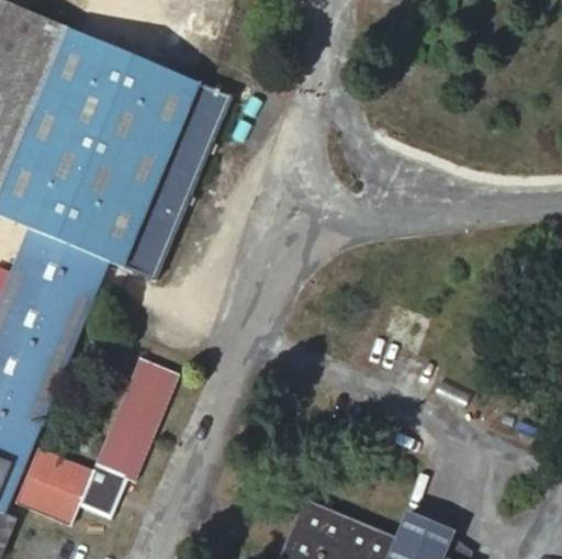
[(0,295),(0,509),(4,511),(14,488),(23,465),(109,259),(154,278),(156,278),(233,94),(6,0),(0,0),(0,213),(29,226),(0,295)]
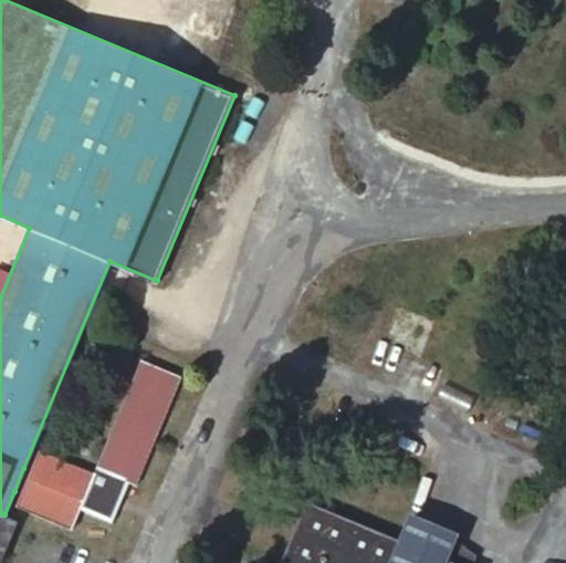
[(137,482),(181,374),(139,357),(95,466),(126,478),(137,482)]
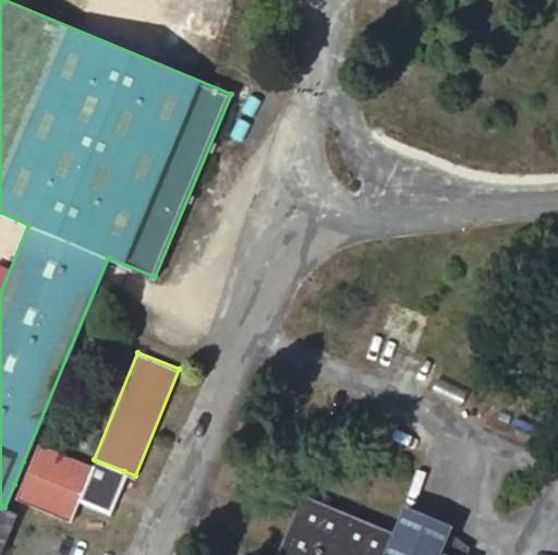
[(93,463),(38,442),(29,465),(20,486),(16,496),(70,518),(79,495),(93,463)]
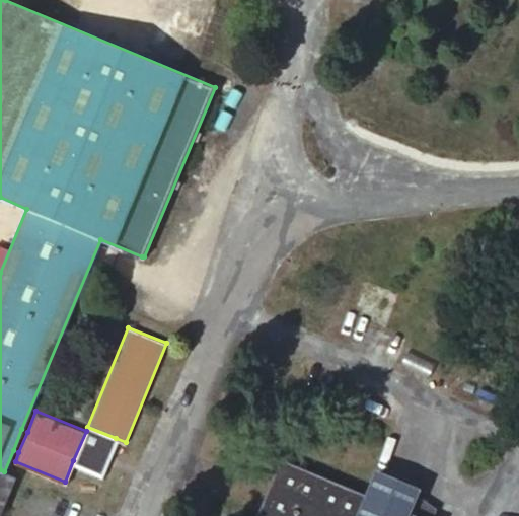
[(116,438),(87,427),(86,431),(73,460),(101,472),(116,438)]
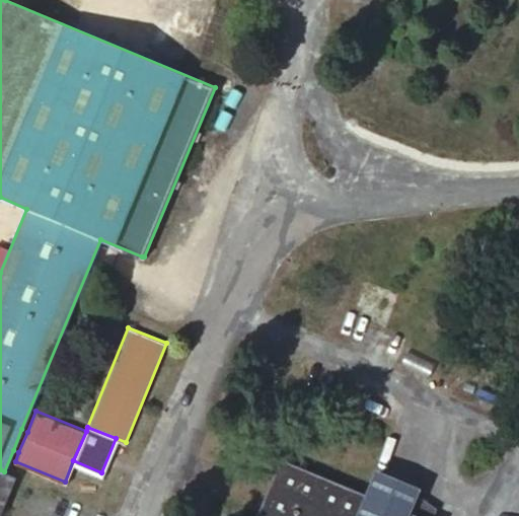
[(18,452),(27,432),(21,429),(13,450),(18,452)]
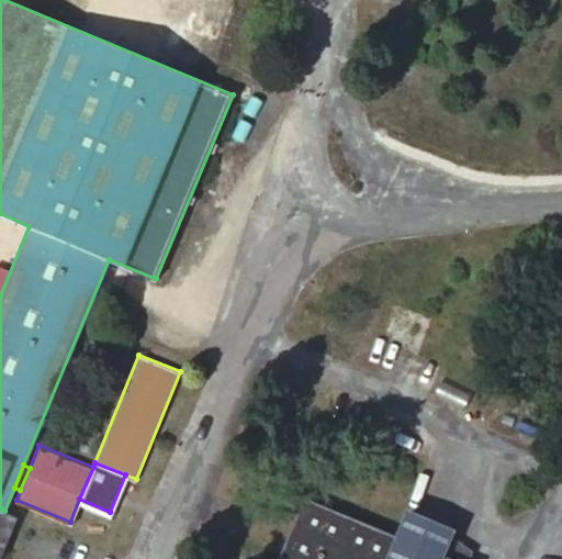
[(280,558),(450,558),(444,556),(454,529),(408,510),(397,537),(305,499),(280,558)]
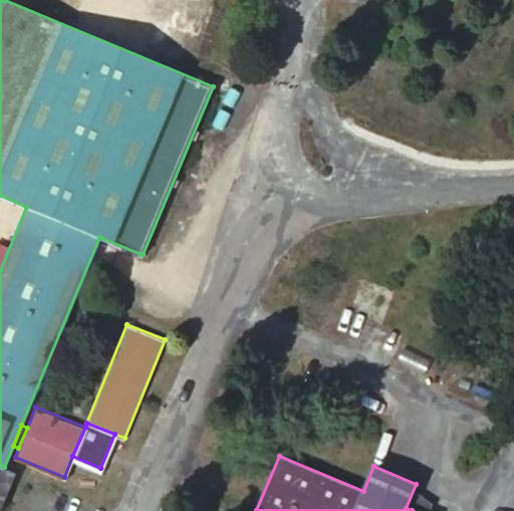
[(4,467),(0,465),(0,510),(17,472),(4,467)]
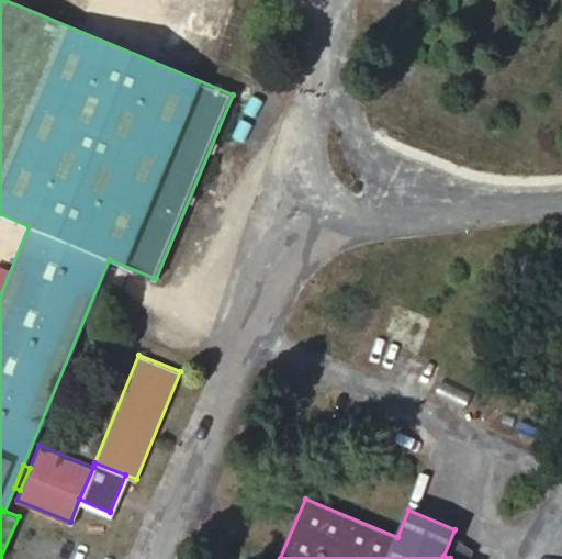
All buildings are outlined.
